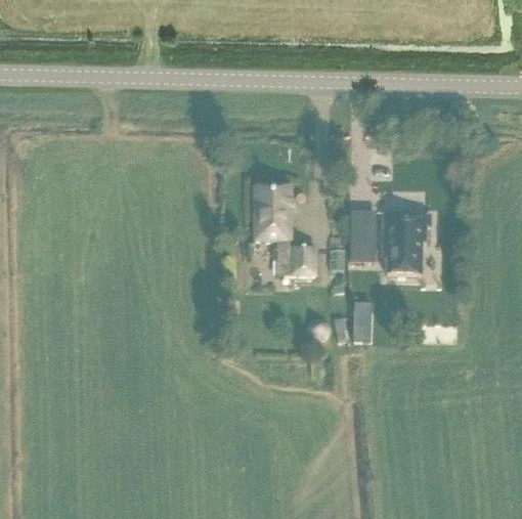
[(277,274),(316,273),(316,247),(291,247),(291,239),(292,239),(292,208),(292,198),(292,183),(256,183),(256,240),(277,240),(277,274)]
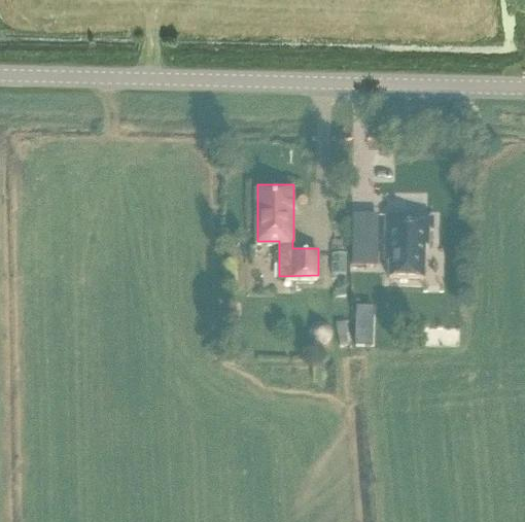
[(433,227),(433,214),(387,214),(386,257),(390,257),(390,275),(424,275),(425,243),(429,243),(429,227),(433,227)]
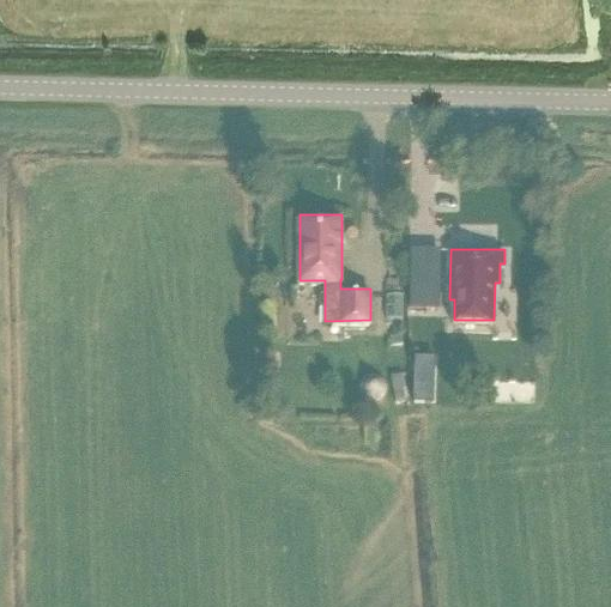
[(431,302),(433,272),(418,272),(417,302),(431,302)]
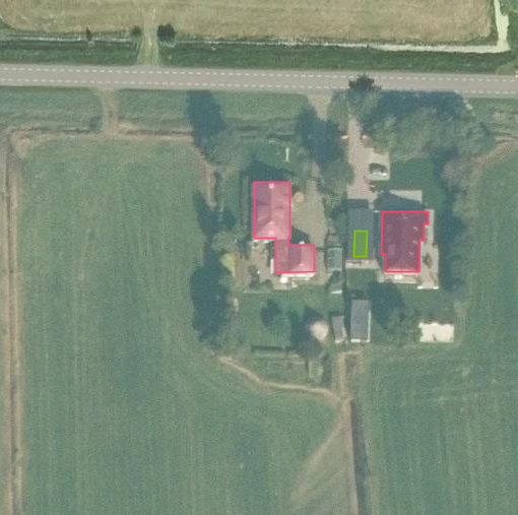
[(351,342),(370,342),(370,304),(351,304),(351,342)]
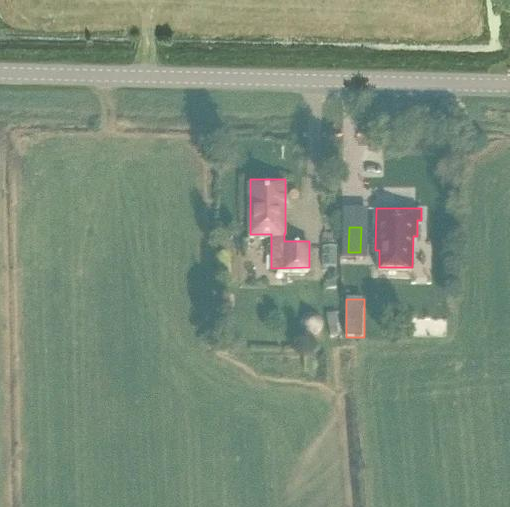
[(324,322),(324,319),(323,316),(322,313),(320,311),(318,310),(316,309),(314,308),(311,308),(309,308),(305,310),(303,312),(301,314),(300,316),(300,318),(300,320),(300,323),(301,325),(303,328),(305,330),(307,331),(310,332),(312,332),(315,332),(318,330),(320,329),(322,326),(323,324),(324,322)]
